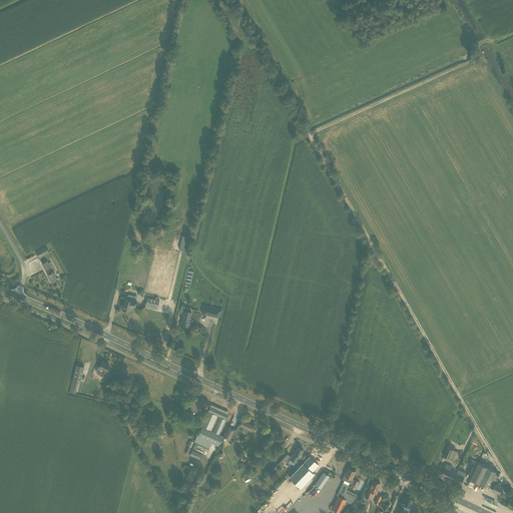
[(35,251),(38,258),(49,251),(45,245),(35,251)]
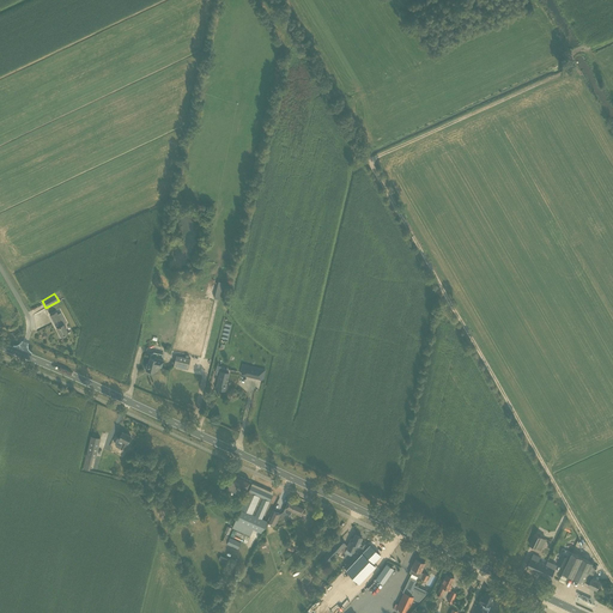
[(50,315),(61,337),(68,333),(64,325),(66,322),(61,313),(58,315),(56,311),(50,315)]
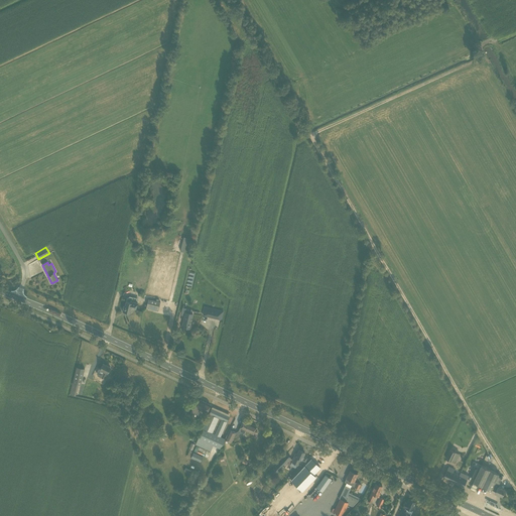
[(148,299),(146,308),(157,311),(158,311),(160,301),(148,298),(148,299)]
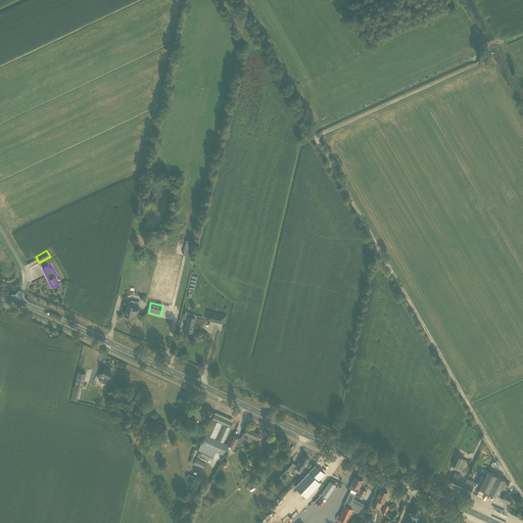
[(125,316),(131,318),(132,313),(134,313),(137,314),(139,306),(134,305),(134,306),(128,304),(127,311),(126,310),(125,311),(125,313),(125,316)]
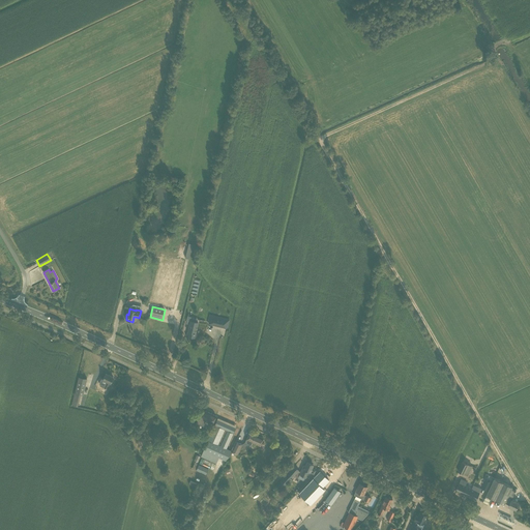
[(229,320),(210,315),(208,321),(214,322),(213,324),(227,328),(229,320)]
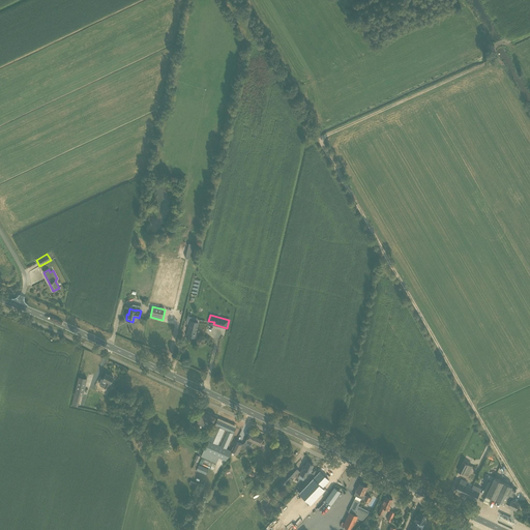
[(190,321),(186,335),(196,337),(197,333),(196,333),(198,321),(193,320),(194,317),(187,316),(186,320),(190,321)]
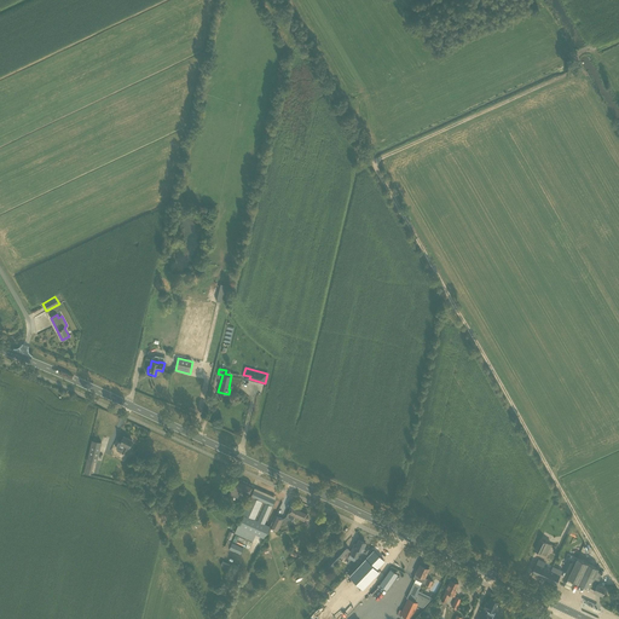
[(117,450),(125,455),(128,447),(132,440),(123,435),(120,444),(119,443),(116,447),(117,450)]
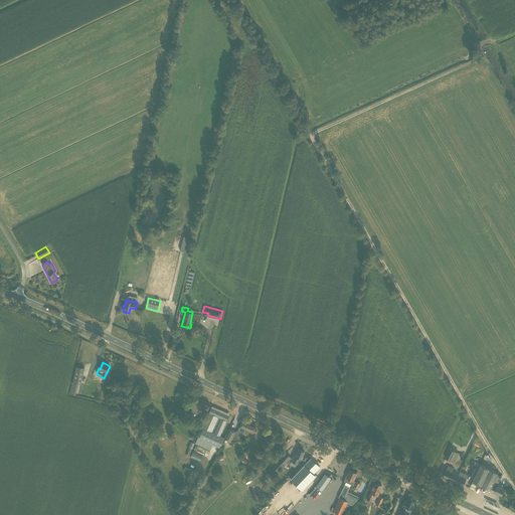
[(76,366),(72,381),(77,382),(80,383),(84,367),(76,366)]
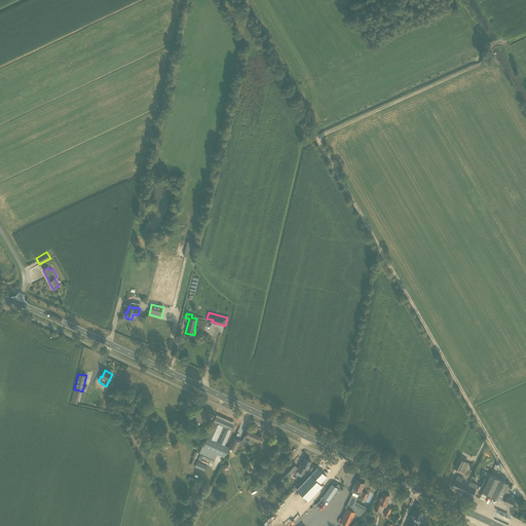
[(199,411),(194,422),(195,423),(196,423),(197,420),(201,422),(202,421),(204,417),(211,420),(212,417),(214,412),(201,406),(199,411)]
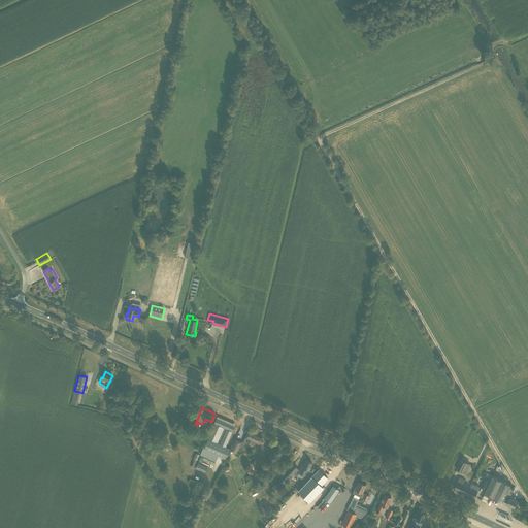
[(200,454),(216,461),(218,455),(225,459),(230,450),(225,447),(234,426),(217,418),(213,424),(200,454)]
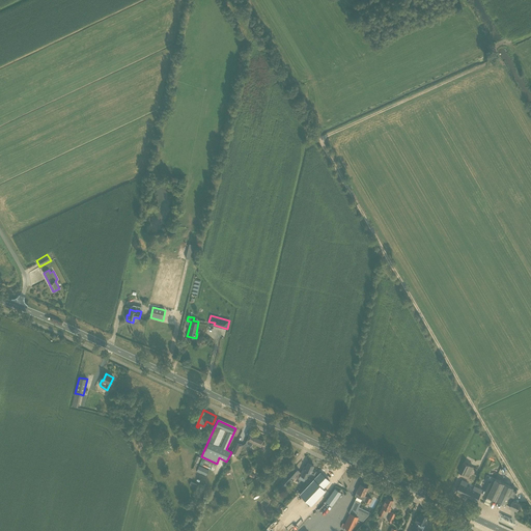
[(250,432),(245,443),(252,446),(253,443),(260,446),(263,439),(250,432)]
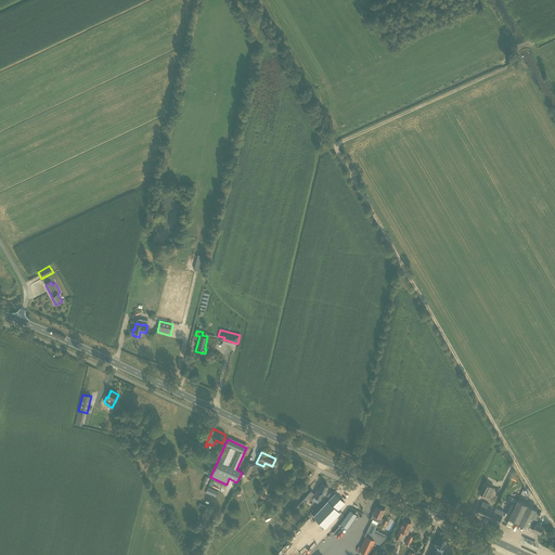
[(247,462),(242,473),(248,476),(254,465),(247,462)]
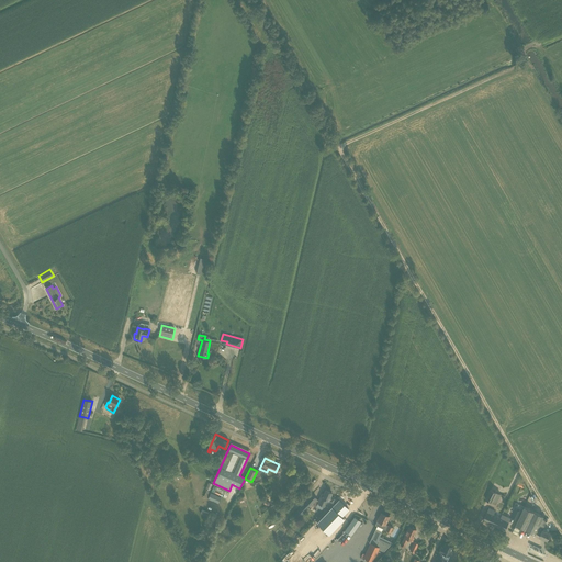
[(214,485),(211,492),(226,498),(229,492),(214,485)]
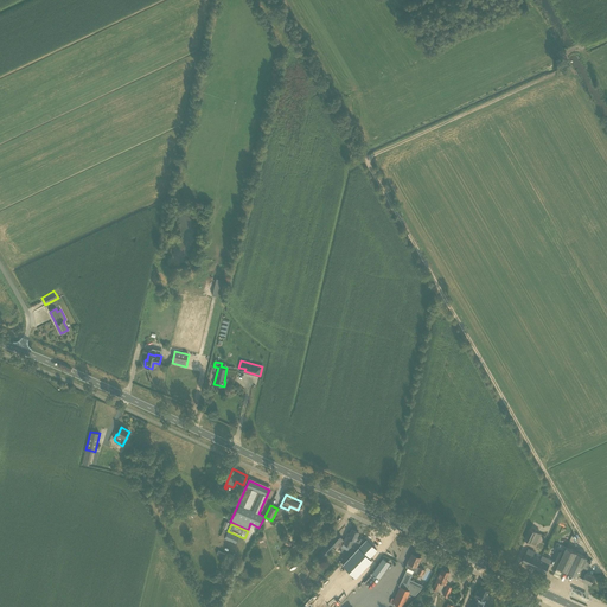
[(347,532),(342,547),(347,549),(349,545),(350,547),(352,540),(355,541),(359,543),(362,538),(357,536),(358,532),(352,529),(350,534),(347,532)]
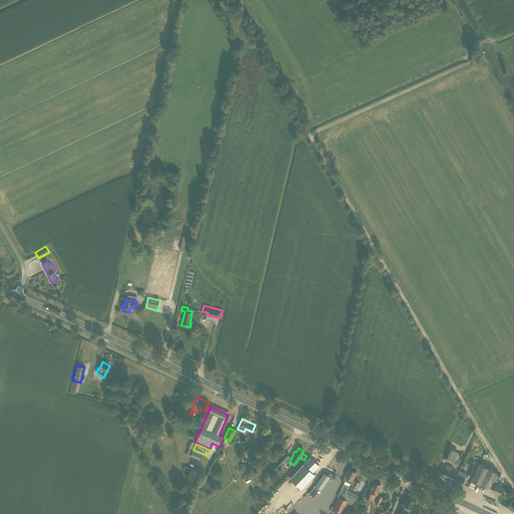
[(444,457),(454,461),(458,452),(449,448),(444,457)]
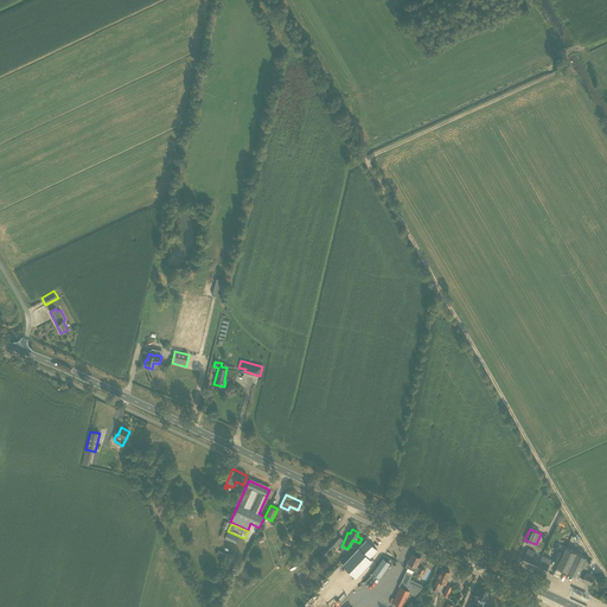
[(337,534),(325,547),(327,549),(330,547),(332,549),(333,547),(334,545),(342,538),(337,534)]
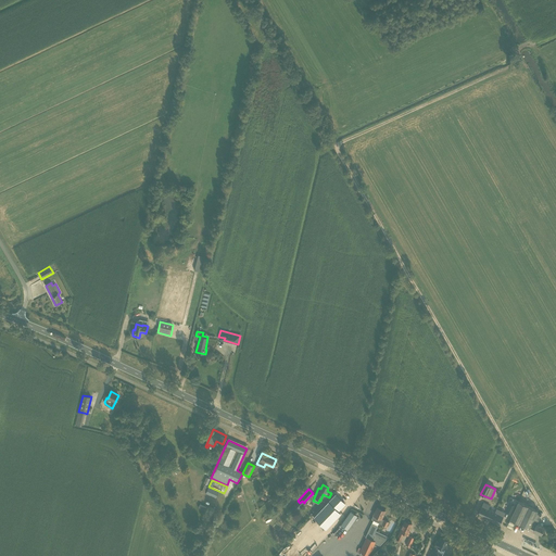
[(336,494),(314,517),(326,529),(340,514),(338,512),(345,504),(336,494)]
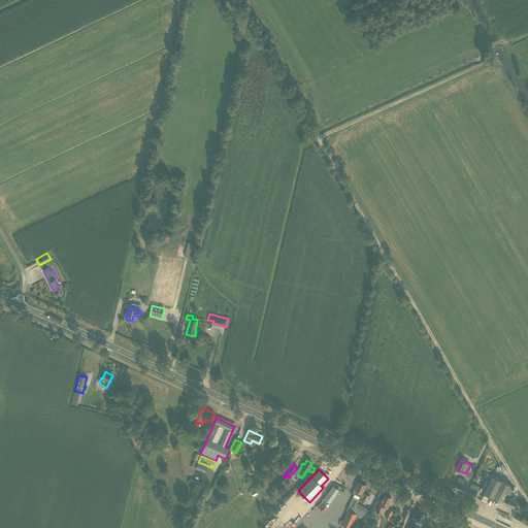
[(485,494),(502,502),(507,492),(512,494),(515,489),(510,487),(510,485),(493,476),(489,484),(487,489),(485,494)]
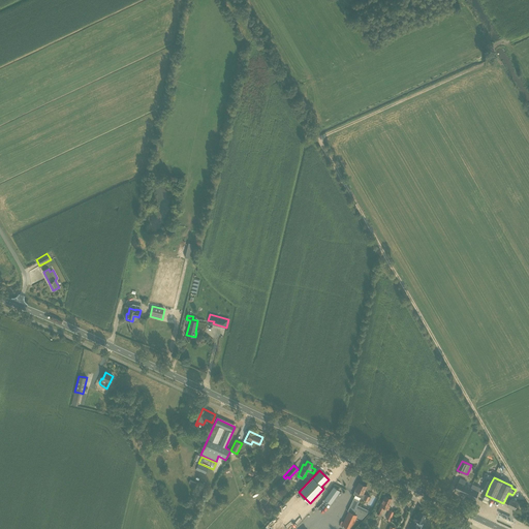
[(455,489),(467,495),(471,488),(464,485),(466,480),(460,478),(455,489)]
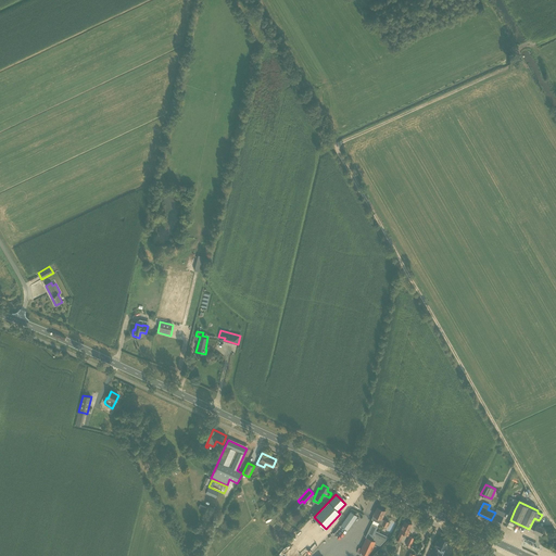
[(509,503),(505,512),(512,515),(516,505),(509,503)]
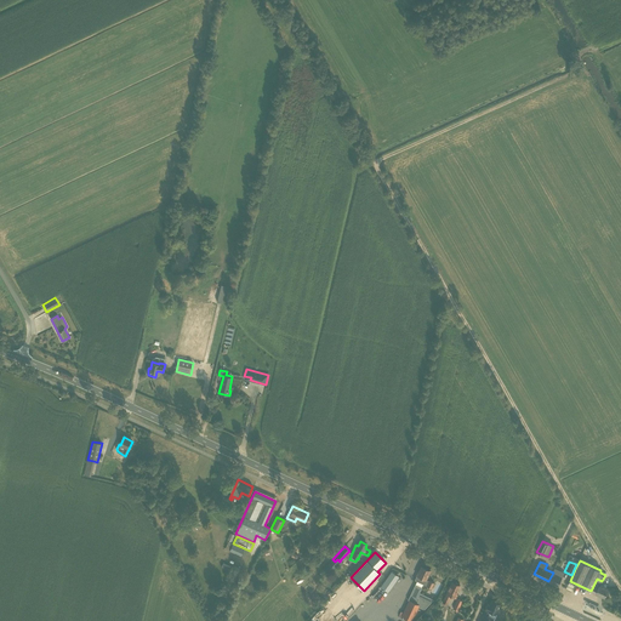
[(234,565),(226,584),(232,587),(240,568),(234,565)]
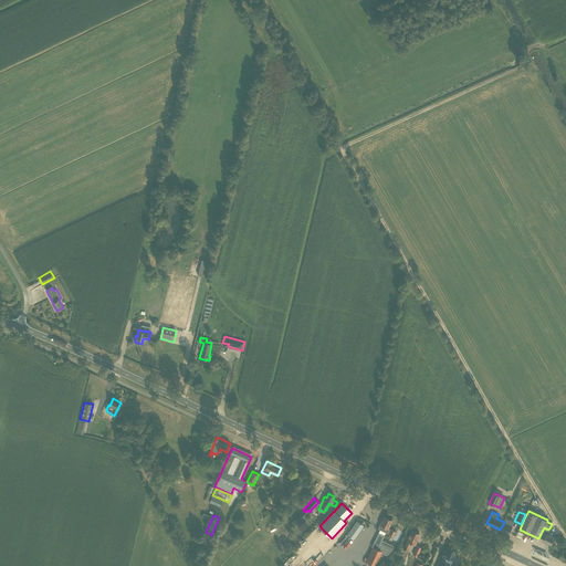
[(384,516),(378,528),(394,536),(396,531),(390,528),(390,530),(388,527),(391,520),(384,516)]
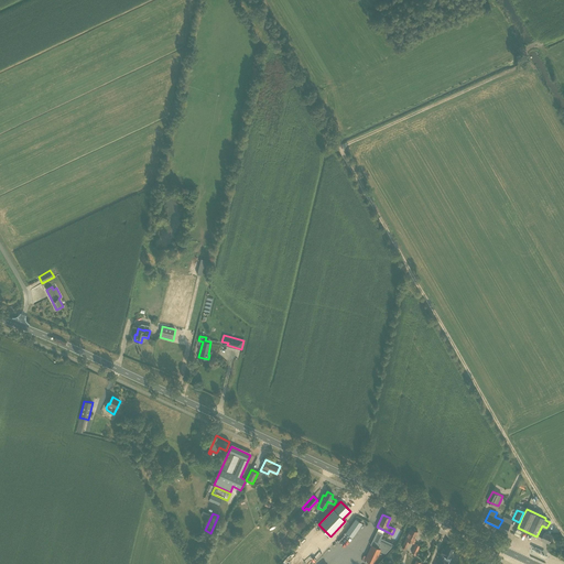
[(502,520),(498,528),(507,532),(511,523),(502,520)]
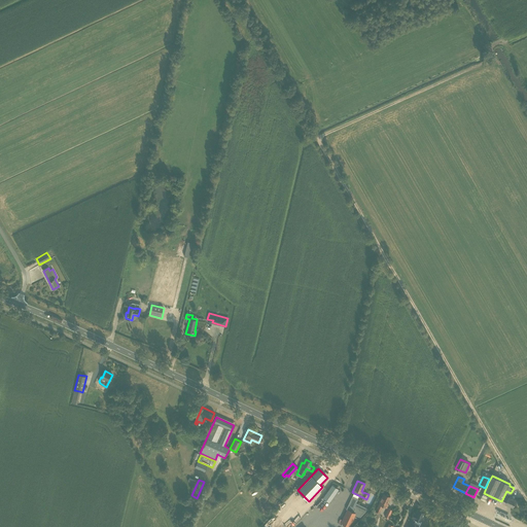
[(505,503),(514,506),(517,500),(510,496),(511,493),(506,491),(501,501),(502,501),(502,500),(506,501),(505,503)]
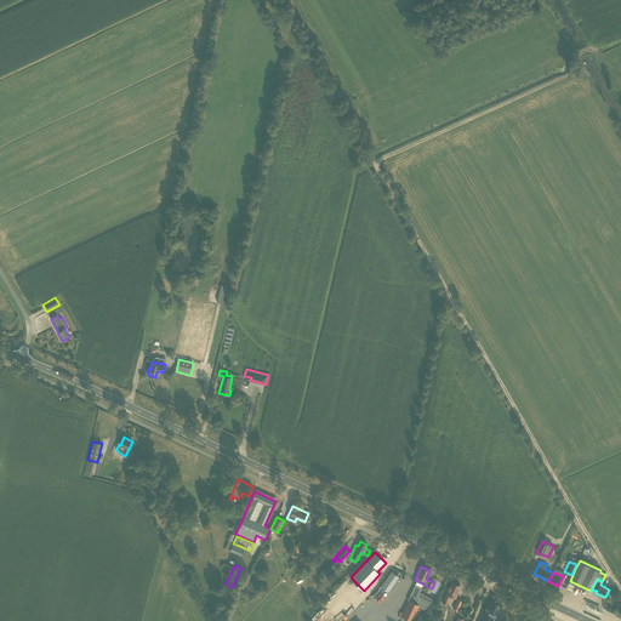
[(443,604),(445,605),(446,604),(450,596),(455,598),(457,594),(455,593),(460,585),(453,581),(450,586),(448,590),(448,591),(443,603),(443,604)]
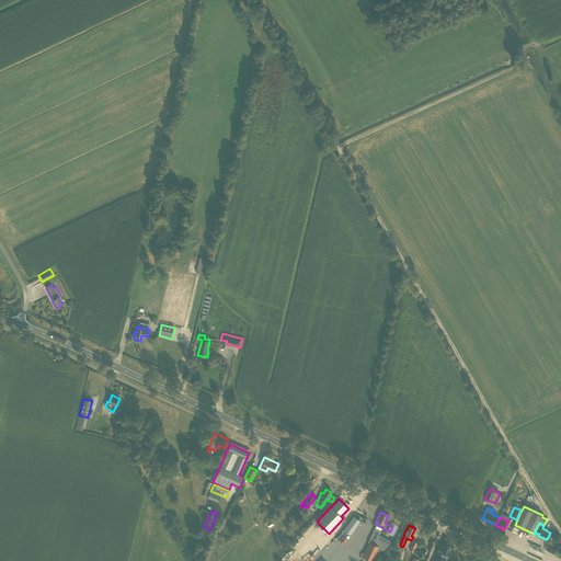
[(312,538),(318,534),(312,528),(307,533),(312,538)]
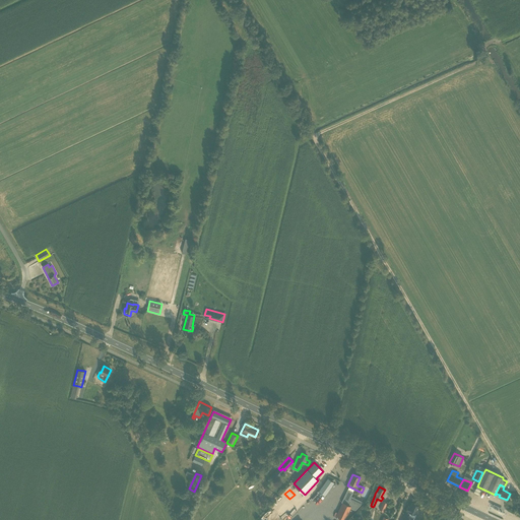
[(401,519),(411,519),(412,518),(408,516),(409,512),(414,514),(418,505),(411,502),(409,506),(407,505),(405,510),(406,510),(401,519)]
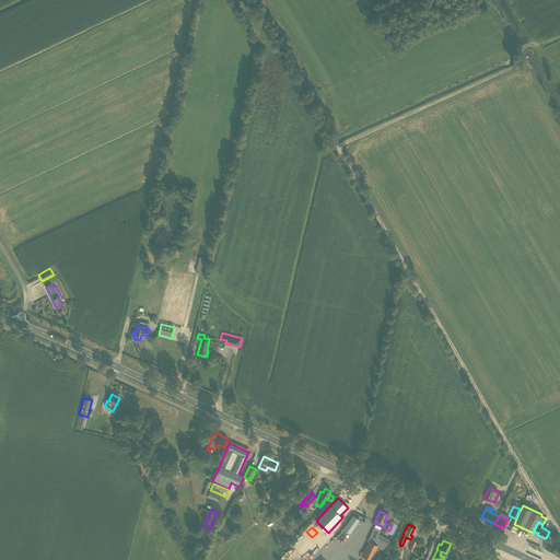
[(362,556),(371,559),(377,546),(369,541),(363,552),(362,555),(362,556)]
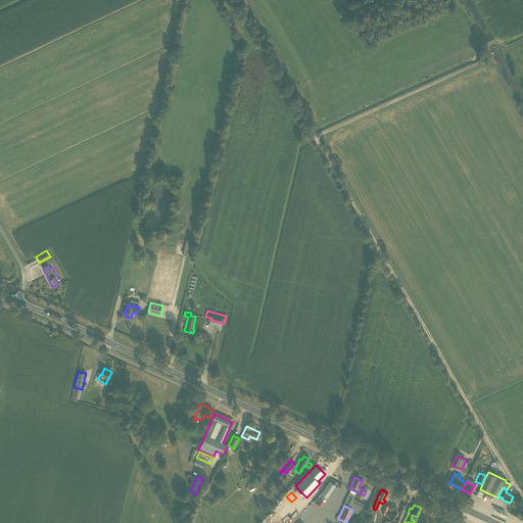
[(296,522),(302,516),(300,514),(291,522),(296,522)]
